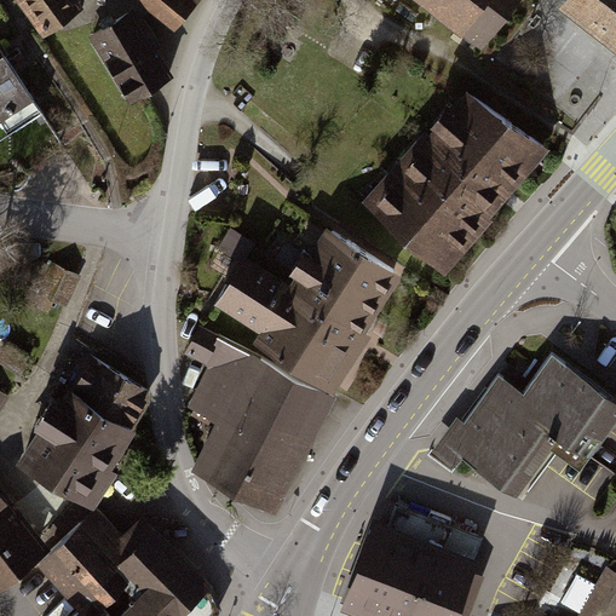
[(67,0),(15,0),(41,36),(76,11),(67,0)]
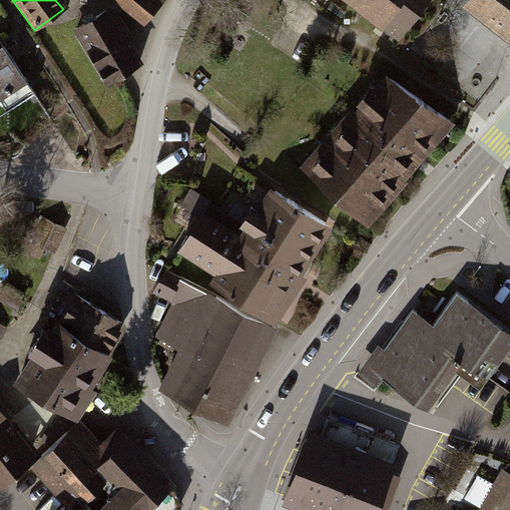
[(149,0),(122,0),(119,4),(142,23),(157,6),(149,0)]
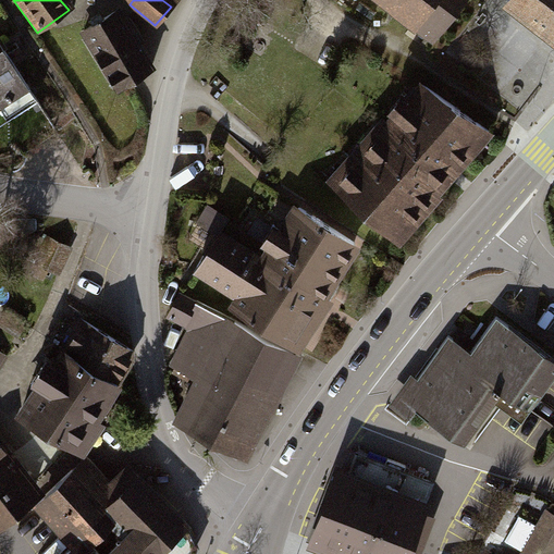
[(373,0),(413,29),(431,44),(465,0),(373,0)]
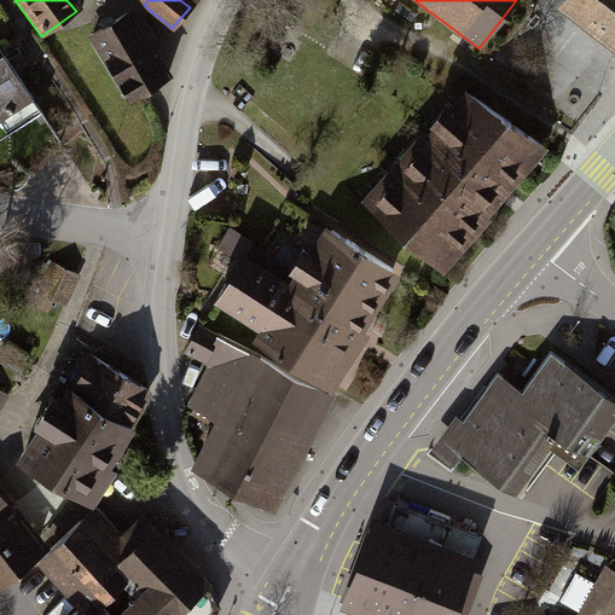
[(614,0),(561,0),(561,1),(614,44),(614,0)]
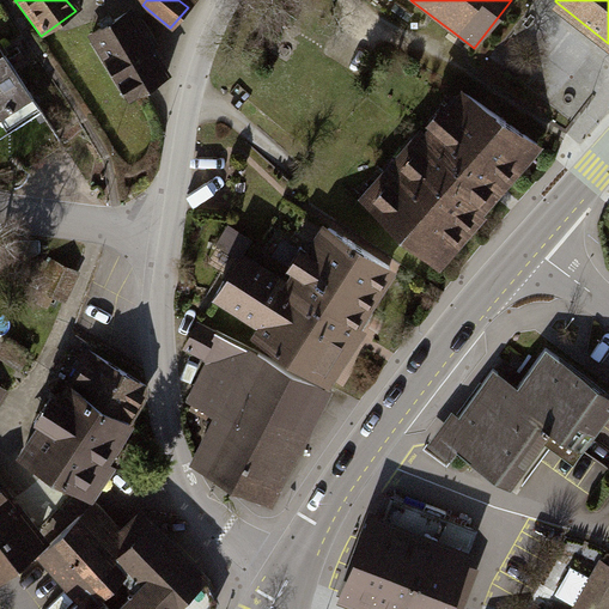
[(127,14),(90,37),(127,99),(165,77),(127,14)]
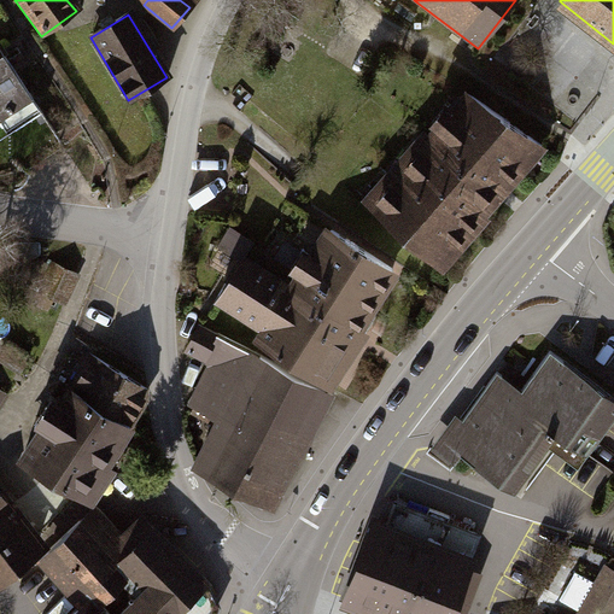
[(0,140),(33,120),(0,70),(0,140)]
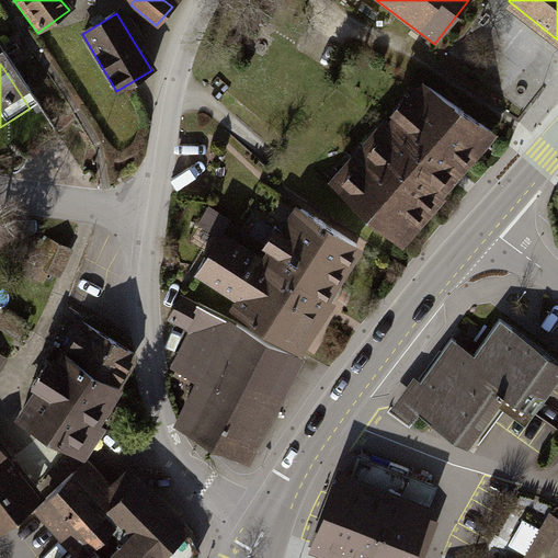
[(326,185),(401,252),(444,203),(442,200),(497,138),(421,86),(405,104),(401,101),(386,118),(389,121),(386,124),(383,121),(326,185)]
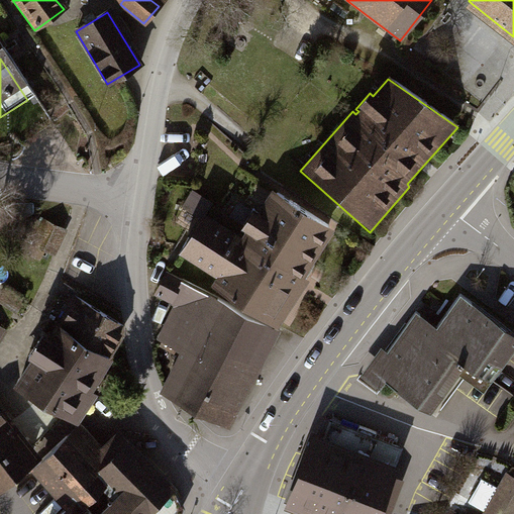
[(180,255),(215,278),(210,286),(279,329),(308,283),(305,280),(336,229),(269,188),(240,233),(207,212),(201,222),(180,255)]
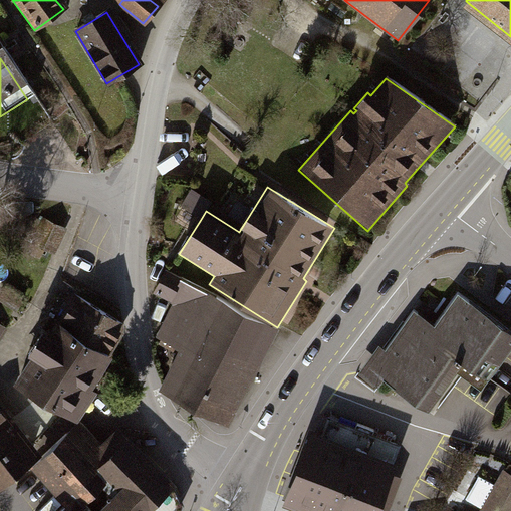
[(179,208),(200,221),(206,211),(210,204),(190,191),(179,208)]
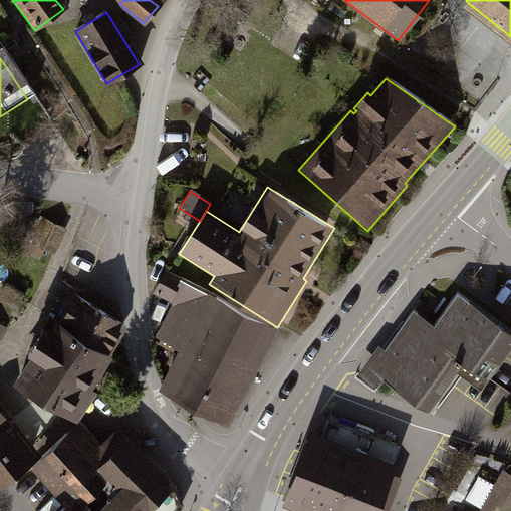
[(60,232),(42,224),(33,244),(51,253),(60,232)]
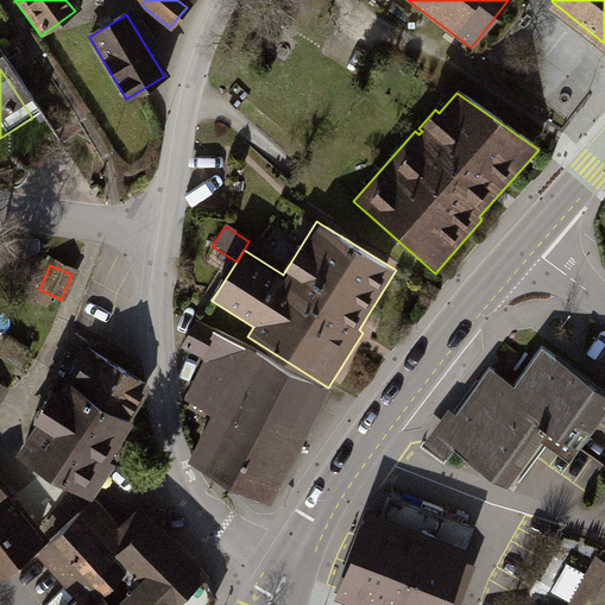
[(208,363),(187,402),(212,415),(188,462),(271,505),(329,392),(194,323),(181,348),(208,363)]
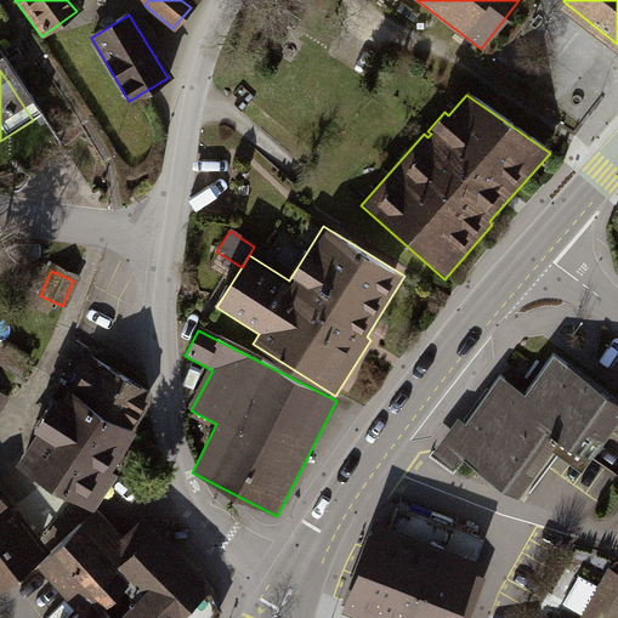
[(32,367),(6,349),(0,356),(0,369),(20,384),(32,367)]
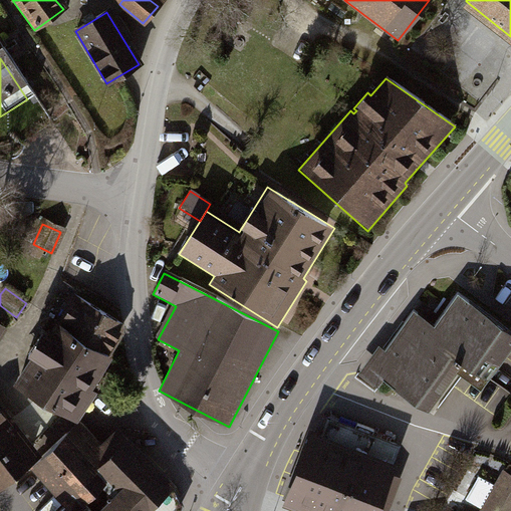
[(376,345),(352,378),(372,393),(381,376),(426,410),(459,361),(483,379),(510,341),(510,335),(455,294),(432,326),(412,312),(381,350),(376,345)]
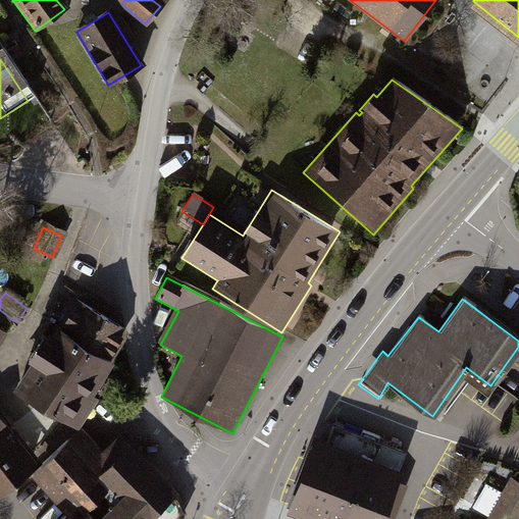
[(33,366),(15,394),(79,432),(99,402),(93,398),(114,364),(112,362),(130,334),(73,300),(48,341),(43,338),(28,362),(33,366)]
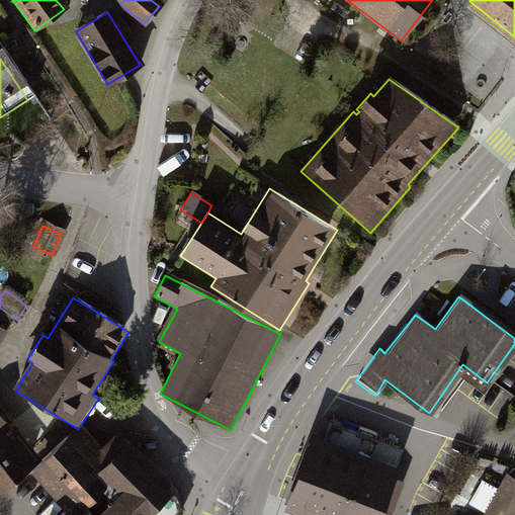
[(0,495),(39,464),(0,413),(0,495)]
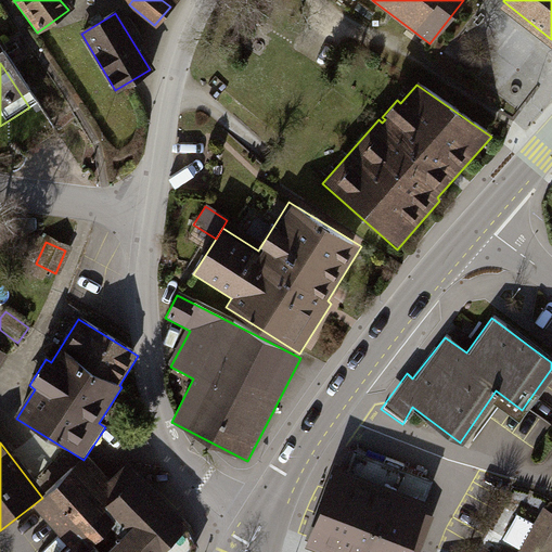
[(403,551),(429,478),(350,451),(344,469),(332,463),(303,541),(329,551),(403,551)]
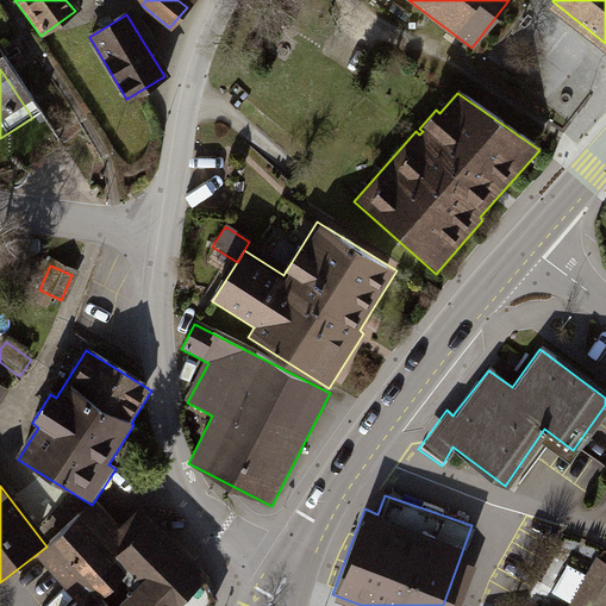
[(180,605),(205,582),(145,519),(138,525),(129,514),(114,528),(94,506),(45,551),(85,593),(70,605),(180,605)]
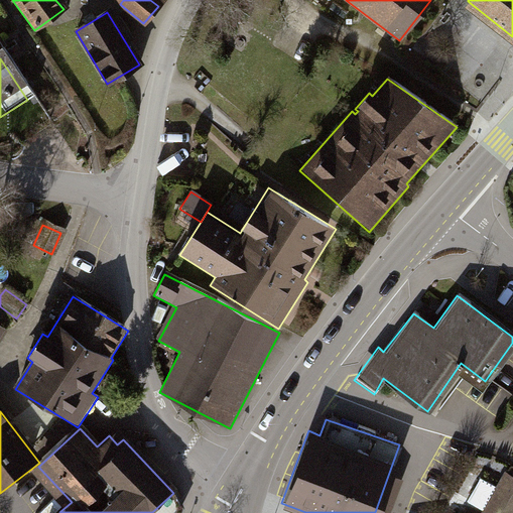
[(512,512),(512,483),(502,477),(494,492),(477,483),(468,502),(480,509),(478,512),(512,512)]
